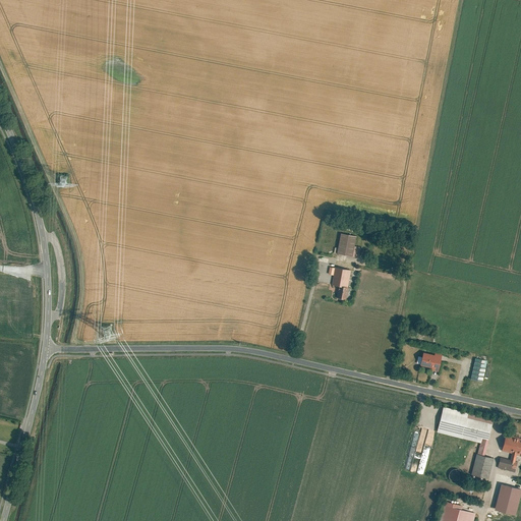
[(356,236),(341,233),(337,253),(358,257),(360,247),(354,245),(356,236)]
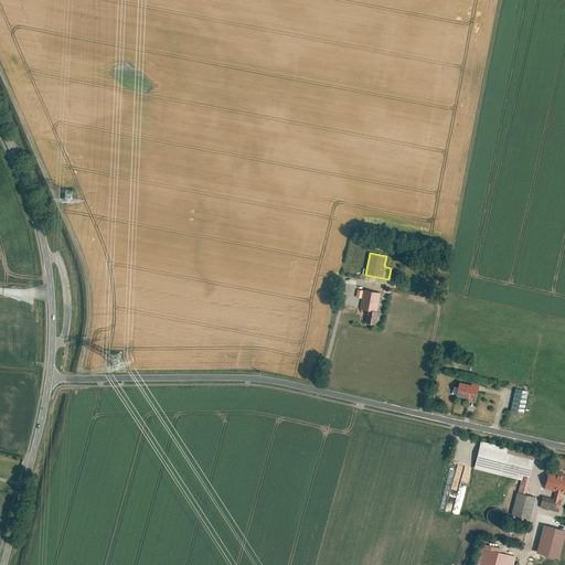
[(380,292),(363,290),(360,309),(366,310),(364,322),(375,324),(375,323),(380,324),(382,312),(376,311),(380,292)]
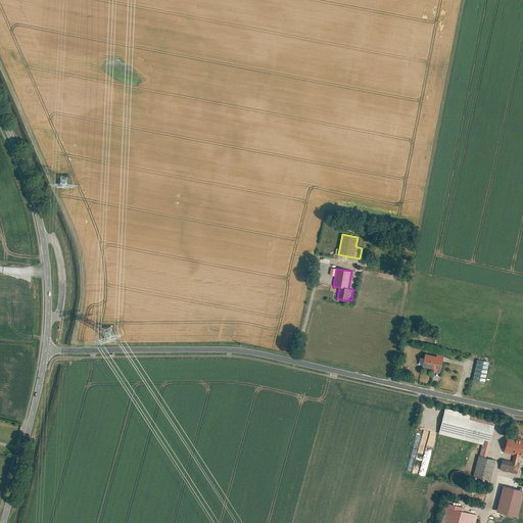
[(436,355),(425,353),(422,367),(433,369),(433,372),(440,373),(444,354),(436,353),(436,355)]
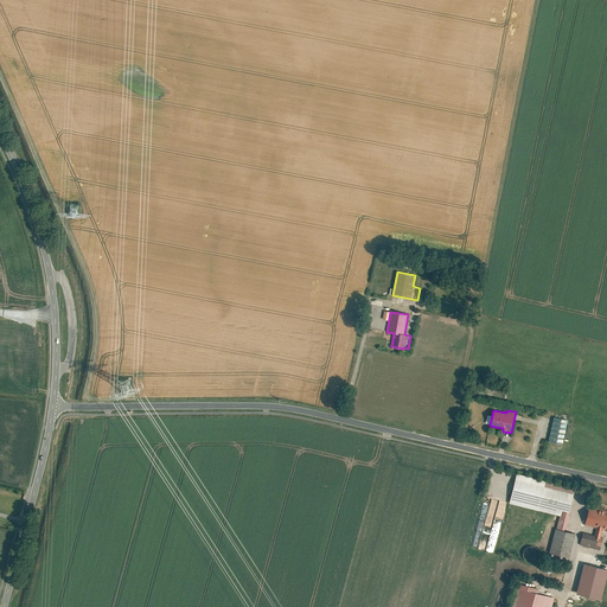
[(568,420),(554,417),(548,442),(562,445),(568,420)]
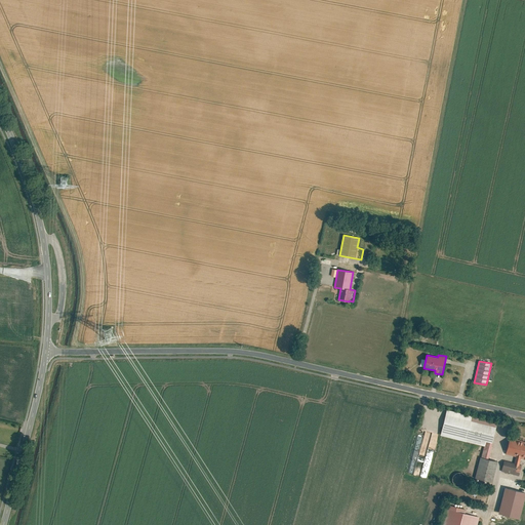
[(497,421),(446,409),(440,435),(484,446),(485,446),(486,442),(492,443),(497,421)]
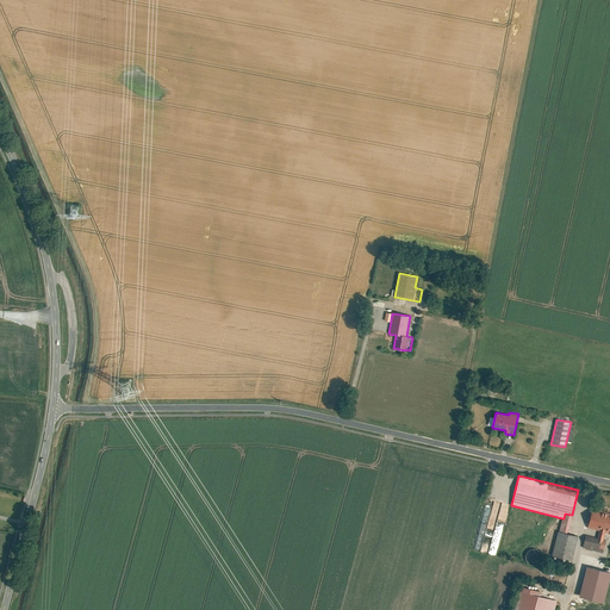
[(497,526),(489,524),(495,500),(486,499),(478,537),(492,540),(489,554),(496,555),(500,536),(495,535),(497,526)]
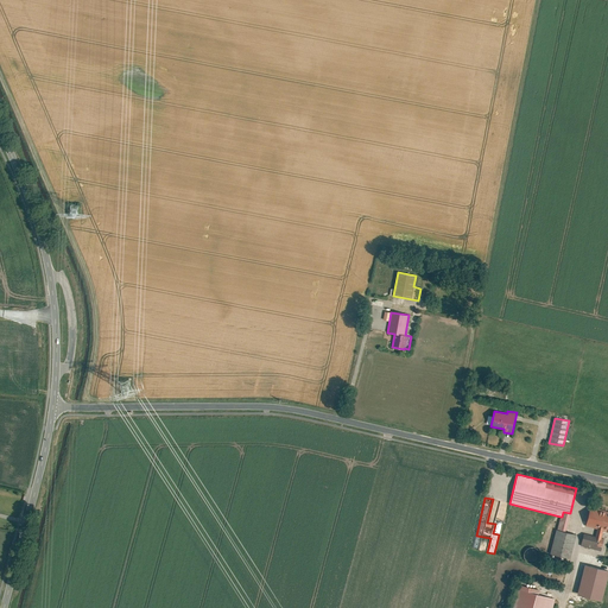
[(607,512),(607,511),(590,507),(586,526),(597,529),(595,536),(583,533),(581,546),(601,551),(603,539),(601,539),(603,527),(607,529),(607,513),(607,514),(607,512)]
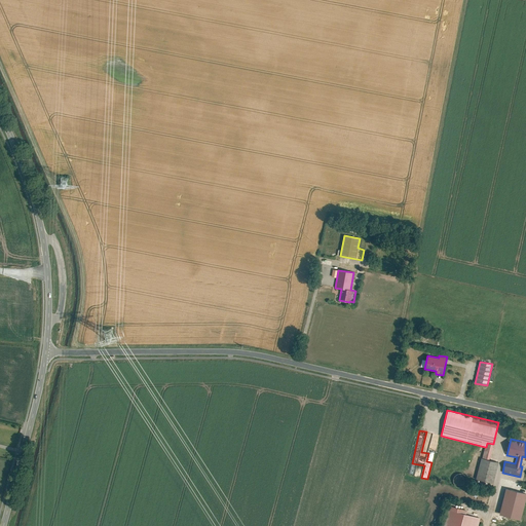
[(489,460),(493,444),(487,443),(486,447),(485,447),(482,458),(489,460)]
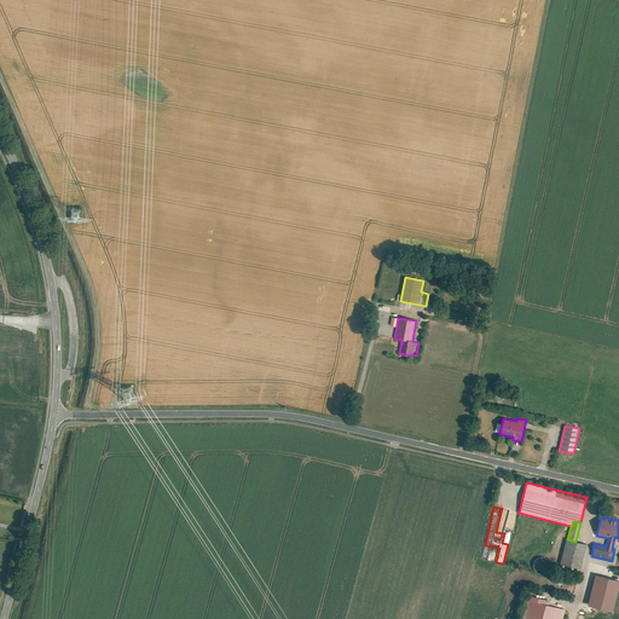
[(567,539),(566,539),(559,563),(580,570),(586,544),(576,542),(567,539)]
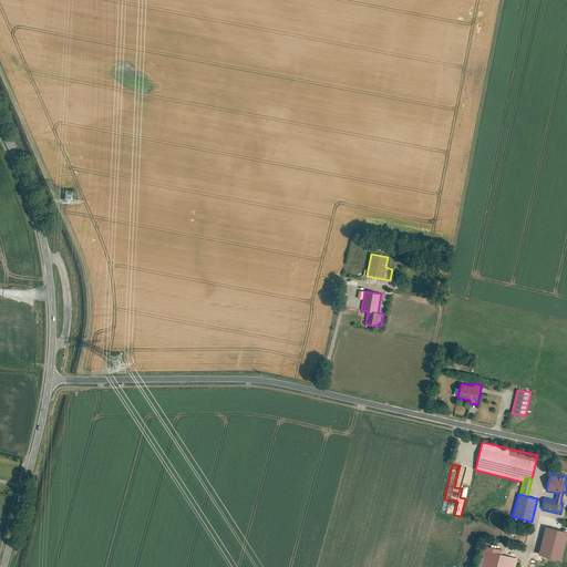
[(564,559),(566,544),(566,529),(546,526),(540,555),(564,559)]
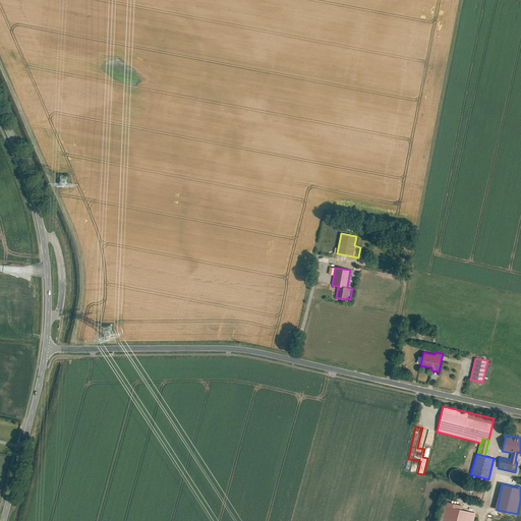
[(463,506),(444,501),(438,520),(473,520),(475,513),(462,510),(463,506)]
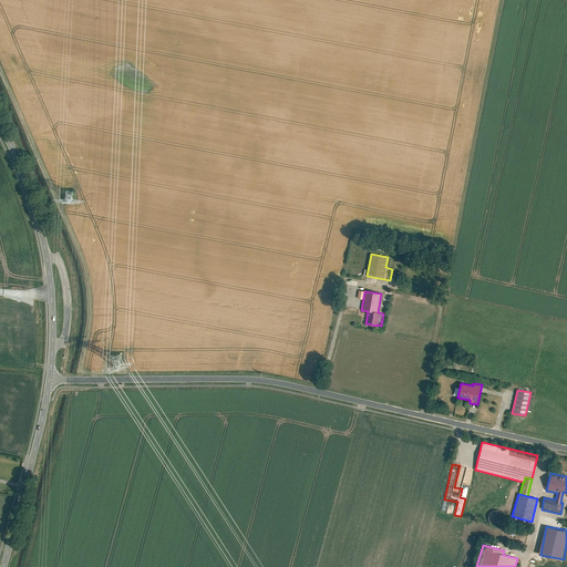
All buildings are outlined.
